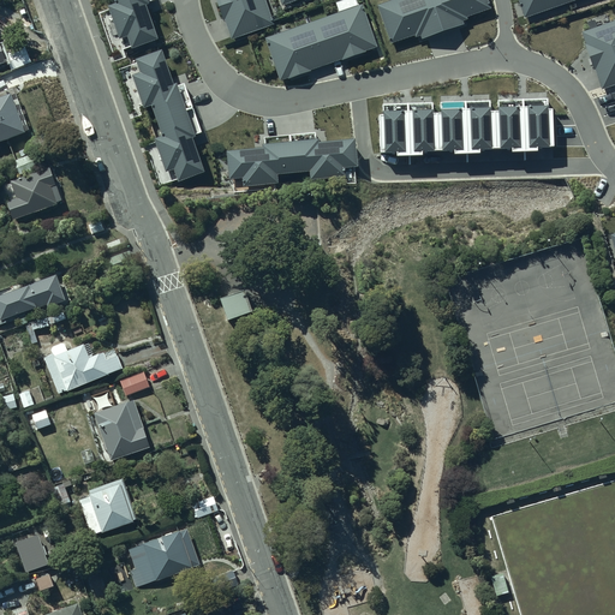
[(115,0),(117,3),(107,6),(119,39),(127,36),(132,49),(159,40),(147,5),(149,4),(148,0),(115,0)]
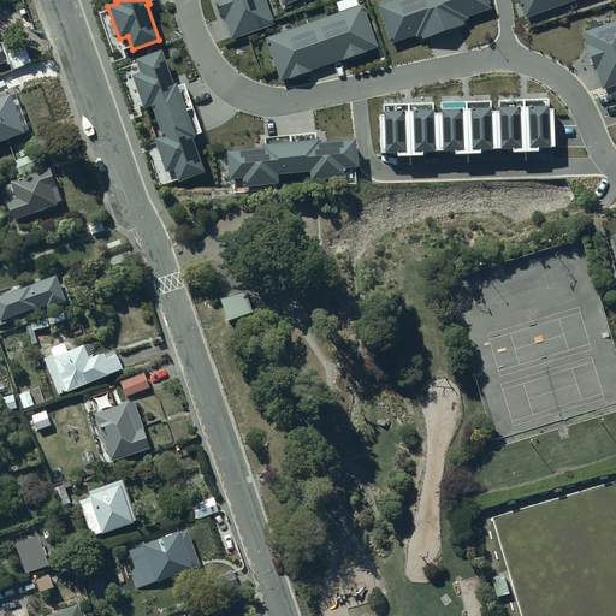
[(232,40),(274,24),(266,0),(217,0),(224,19),(225,18),(232,40)]
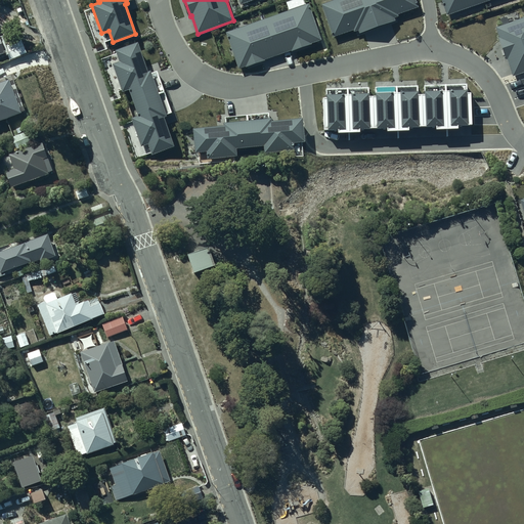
[(246,68),(265,60),(265,59),(292,50),(292,51),(312,44),(311,43),(321,39),(309,3),(305,4),(303,0),(291,0),(287,2),(290,10),(226,33),(238,69),(246,66),(246,68)]
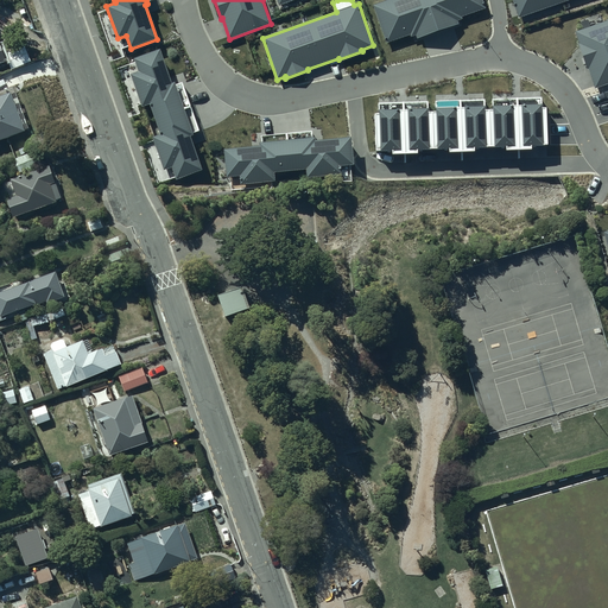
[(386,0),(373,5),(386,43),(410,33),(411,37),(416,35),(417,38),(458,24),(457,21),(463,19),(462,17),(487,7),(483,0),(386,0)]
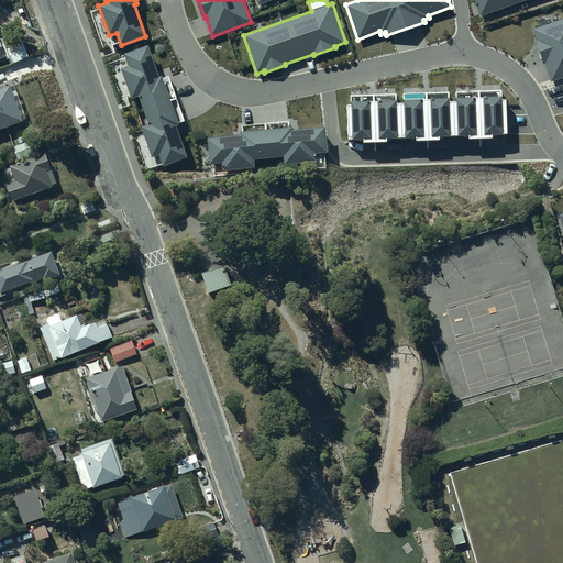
[(474,0),(481,17),(527,0),(474,0)]
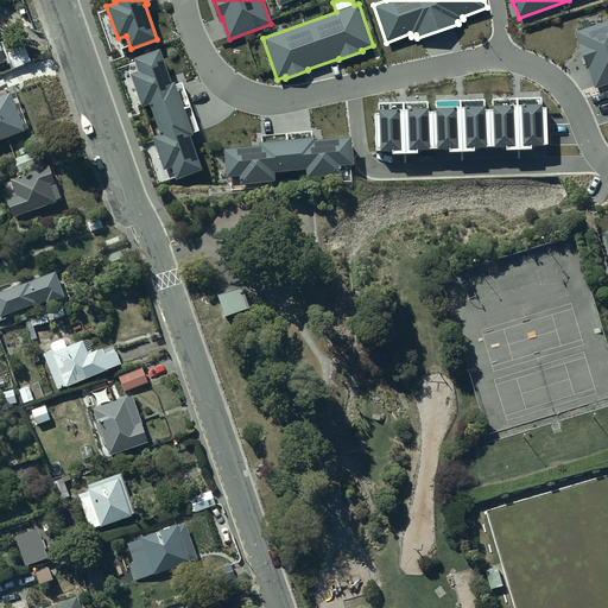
[(607,18),(574,30),(594,86),(607,81),(607,18)]
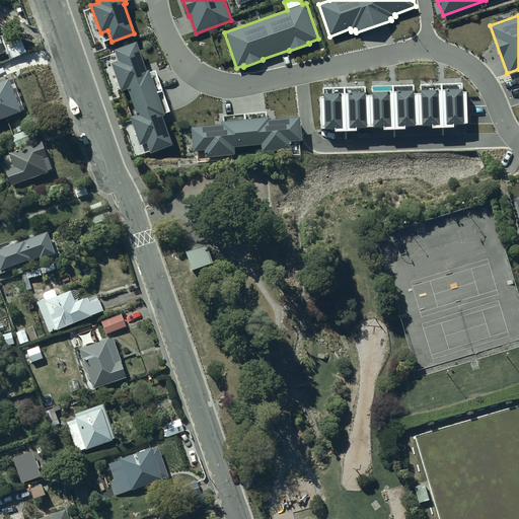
[(4,46),(6,51),(9,60),(26,53),(21,39),(4,46)]
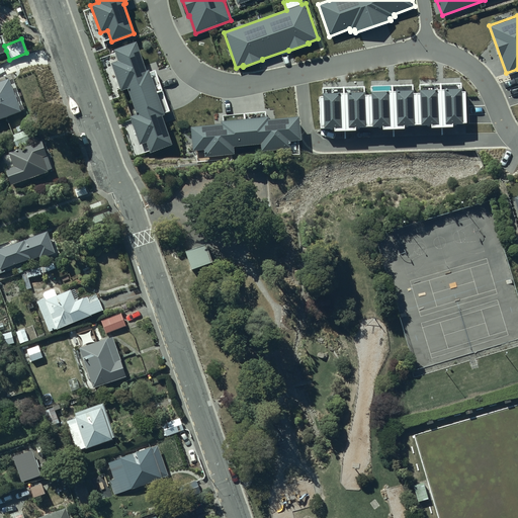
[(138,114),(130,116),(140,144),(147,142),(150,153),(173,146),(162,115),(165,115),(150,70),(148,71),(138,42),(114,51),(118,61),(111,63),(120,91),(128,88),(138,114)]
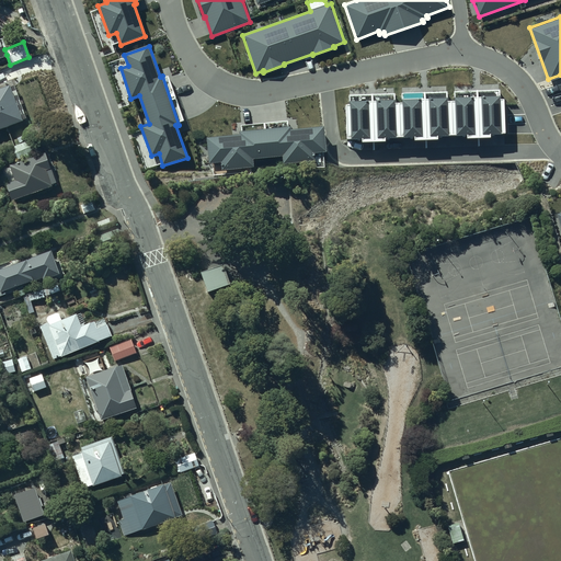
[(13,84),(0,88),(0,135),(26,126),(13,84)]
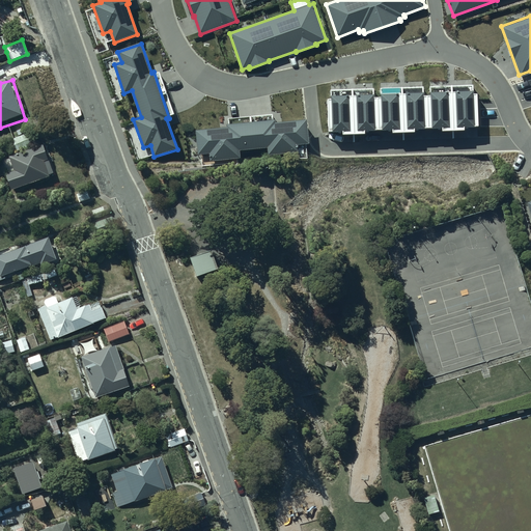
[(465,127),(479,127),(477,93),(474,93),(473,85),(430,86),(431,95),(423,95),(423,86),(380,88),(380,98),(373,99),(372,88),(330,89),(331,100),(328,100),(329,131),(343,131),(343,134),(365,134),(365,130),(393,129),(393,133),(415,132),(415,129),(444,128),(444,131),(465,131),(465,127)]
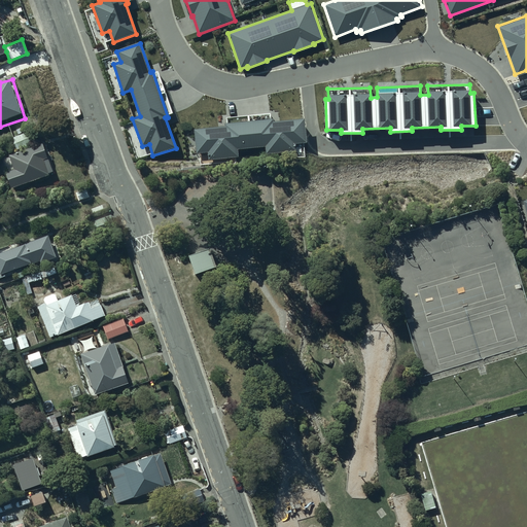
[(266,146),(267,154),(295,151),(294,144),(307,142),(305,118),(273,121),(273,118),(224,124),(224,126),(195,129),(197,153),(208,152),(209,160),(239,157),(238,148),(266,146)]
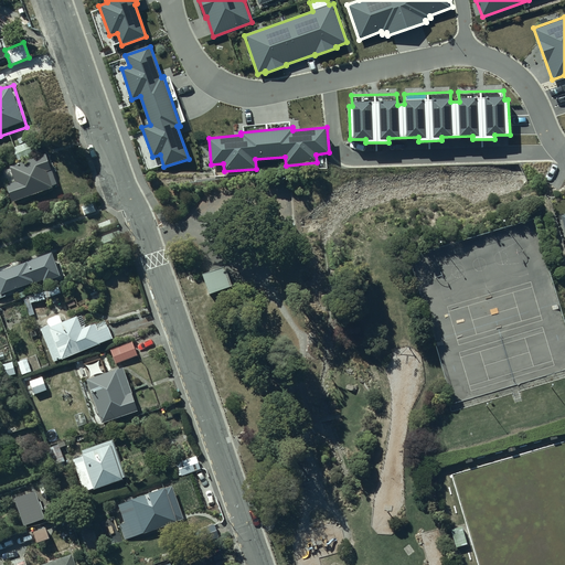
[(52,187),(51,185),(56,183),(52,170),(48,172),(46,171),(51,169),(44,153),(10,167),(16,182),(6,185),(12,201),(52,187)]
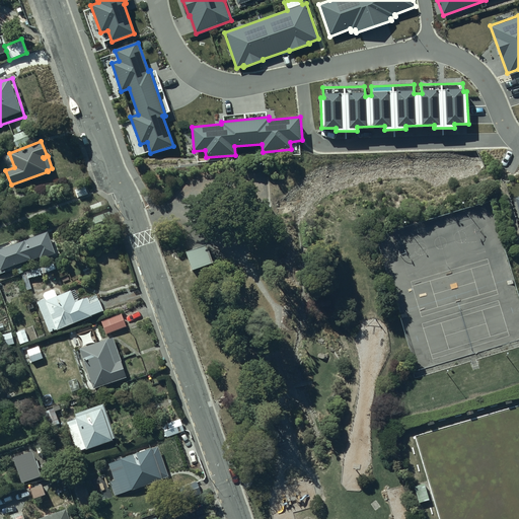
[(75,189),(77,196),(87,193),(84,186),(75,189)]
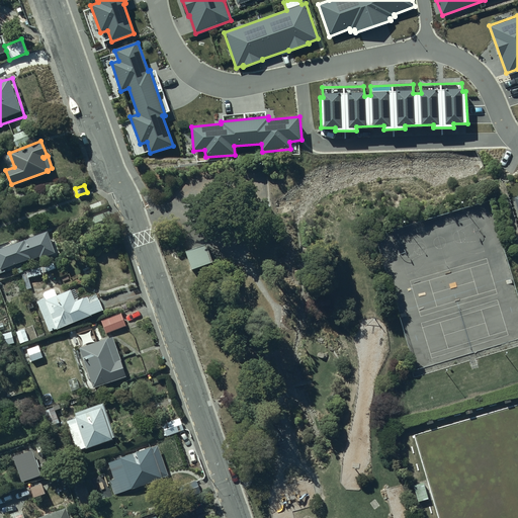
[(44,231),(0,249),(0,272),(0,273),(53,251),(44,231)]
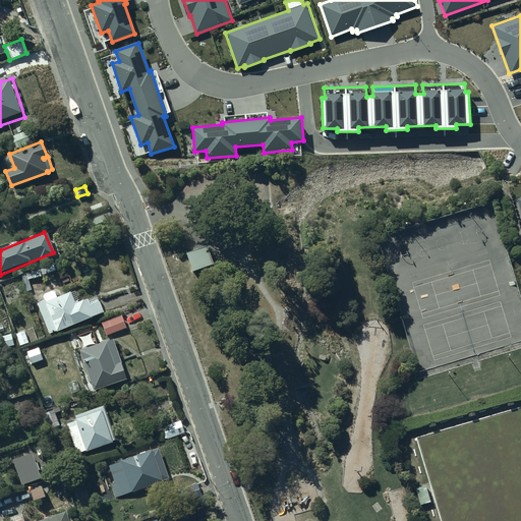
[(208,246),(187,253),(193,271),(214,264),(208,246)]
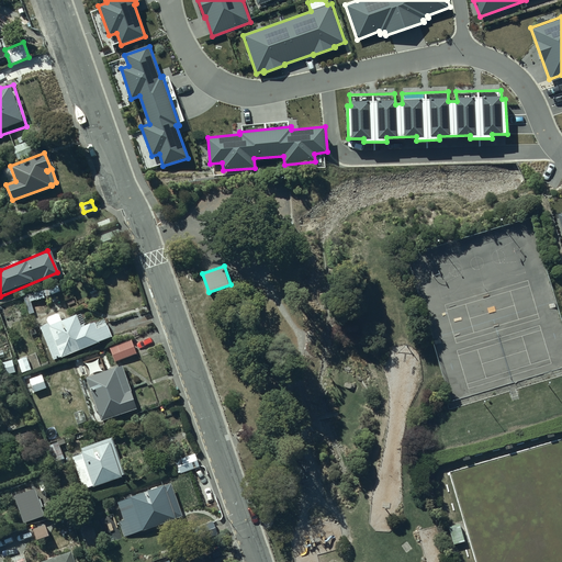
[(27,303),(29,303),(45,299),(43,291),(25,295),(27,303)]
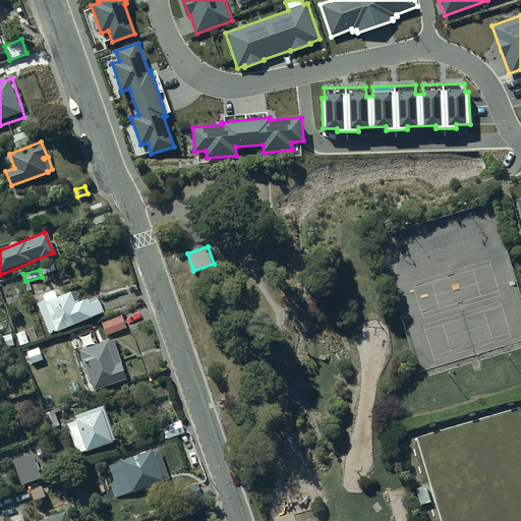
[(44,307),(55,331),(101,308),(90,285),(44,307)]
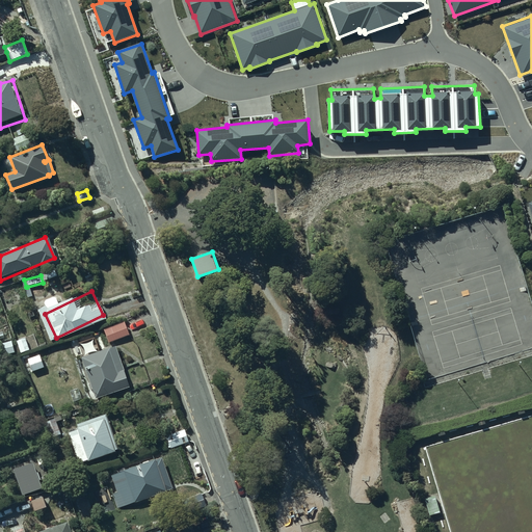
[(123,318),(102,324),(106,338),(126,331),(123,318)]
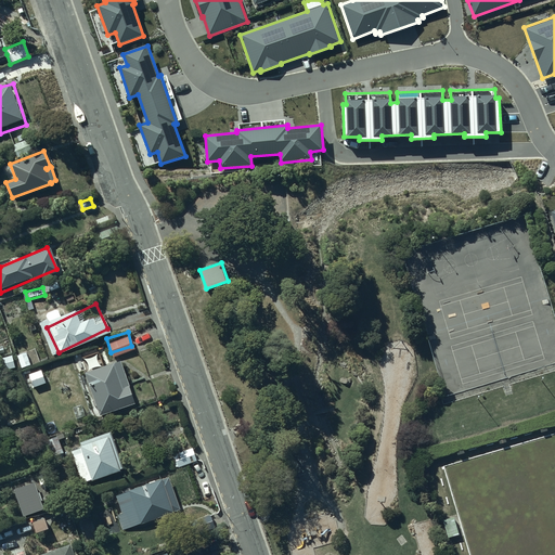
[(31,365),(27,352),(17,356),(22,369),(31,365)]
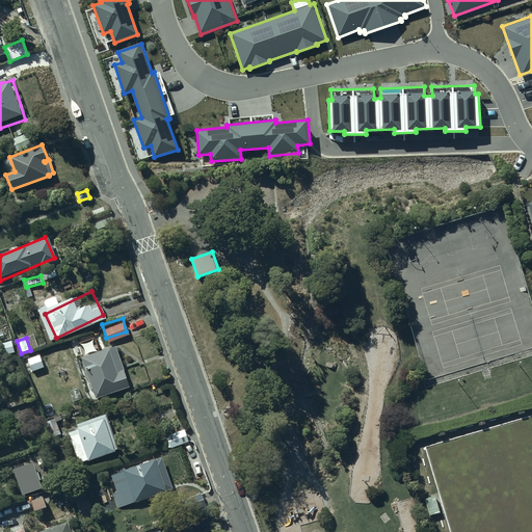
[(12,341),(0,343),(0,352),(1,356),(16,352),(12,341)]
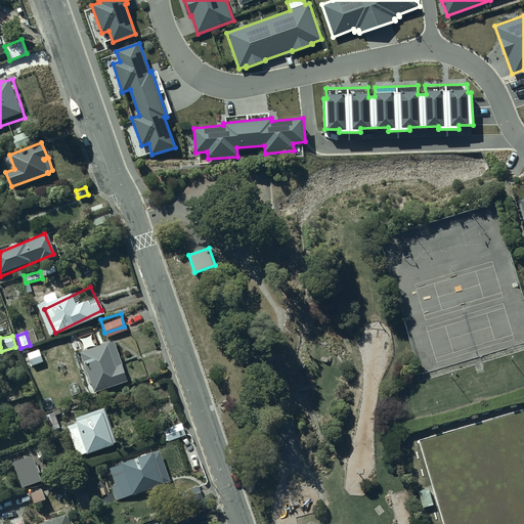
[(112,341),(79,351),(92,390),(125,380),(112,341)]
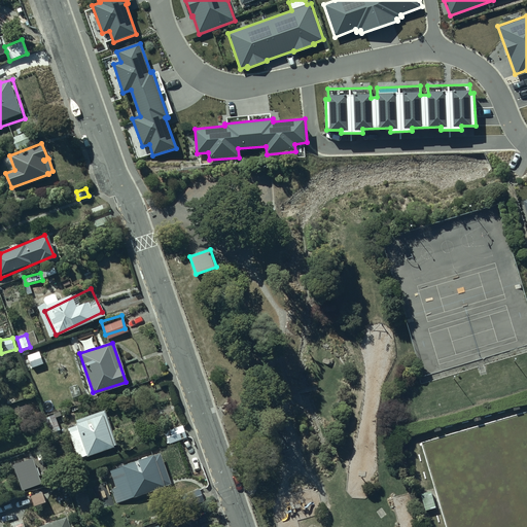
[(39,351),(28,355),(33,369),(44,364),(39,351)]
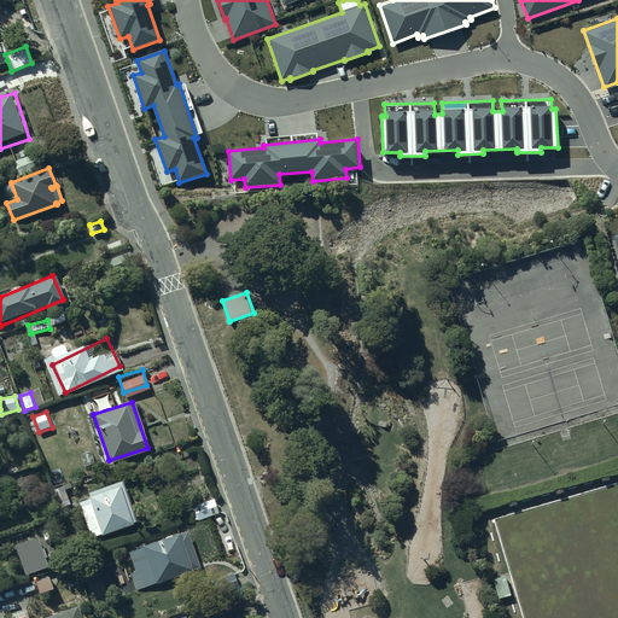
[(132,524),(121,485),(87,495),(98,534),(132,524)]
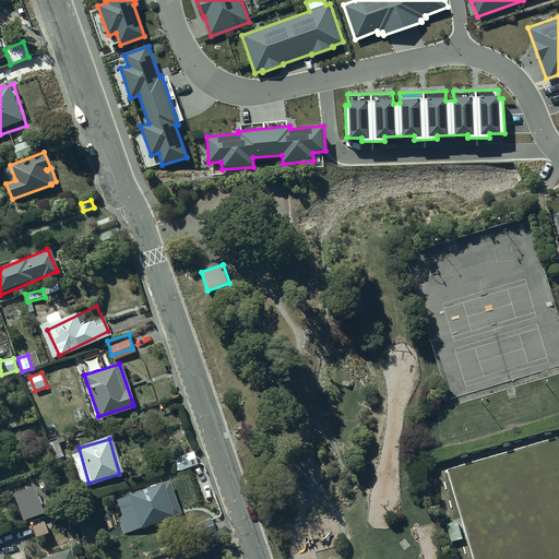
[(35,486),(14,494),(24,521),(45,513),(35,486)]
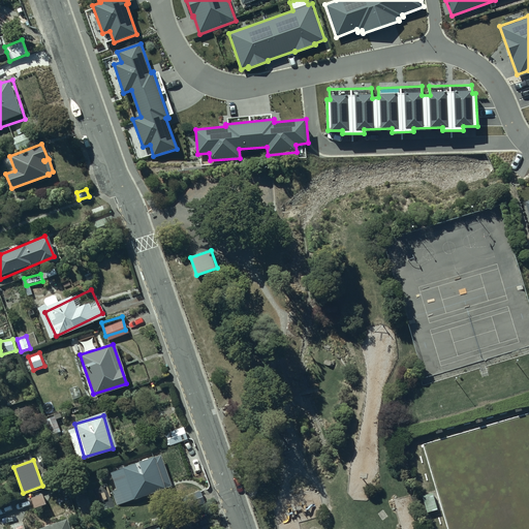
[(160,460),(113,473),(120,500),(167,487),(160,460)]
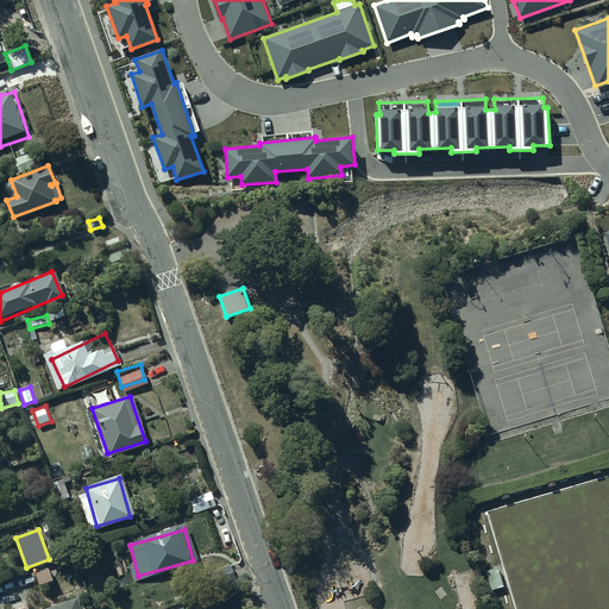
[(497,567),(485,571),(491,591),(503,588),(497,567)]
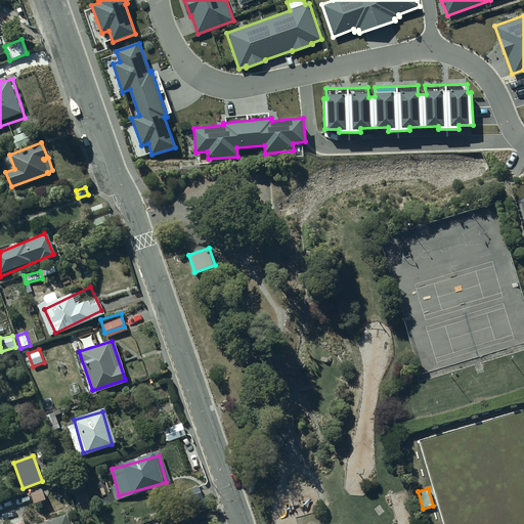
[(42,489),(31,492),(35,505),(46,500),(42,489)]
